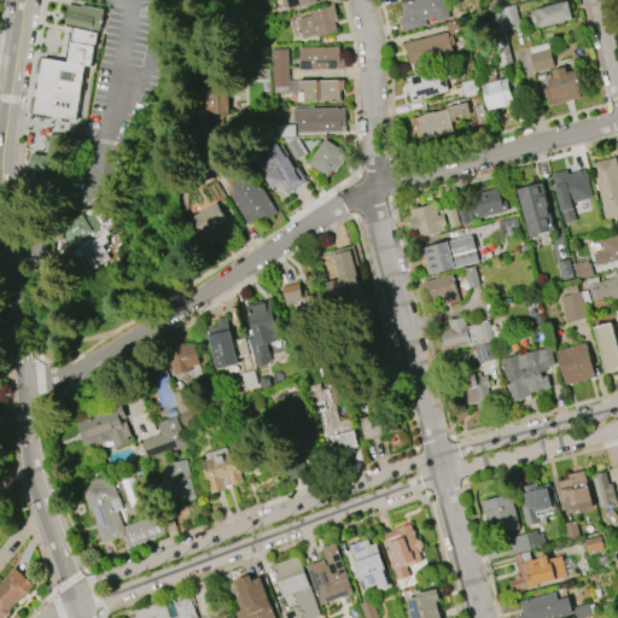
[(275,0),(278,10),(320,3),(319,0),(275,0)]
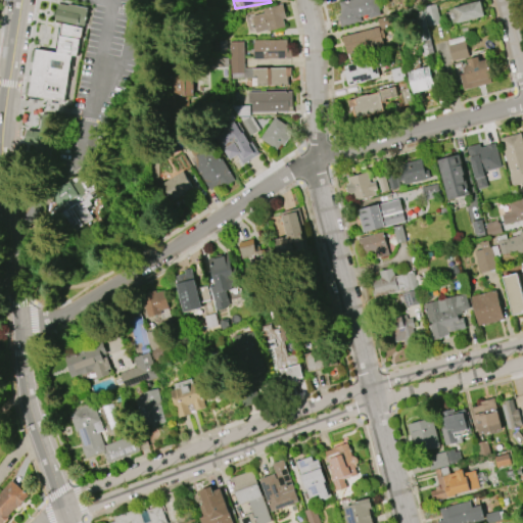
[(340,27),(338,15),(342,14),(339,3),(350,0),(376,0),(381,16),(368,19),(367,15),(360,16),(361,21),(340,27)]
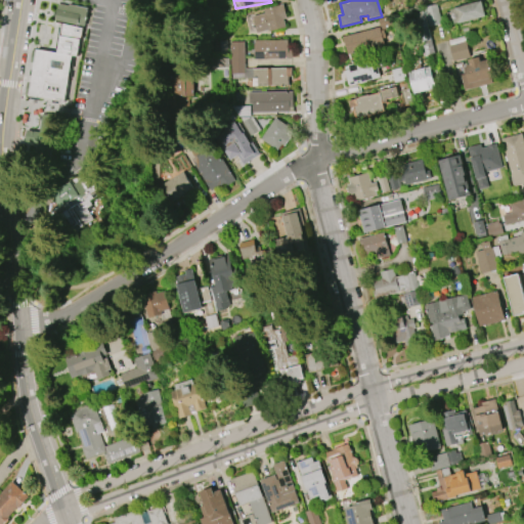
[(480,0),(485,17),(452,26),(448,8),(480,0)]
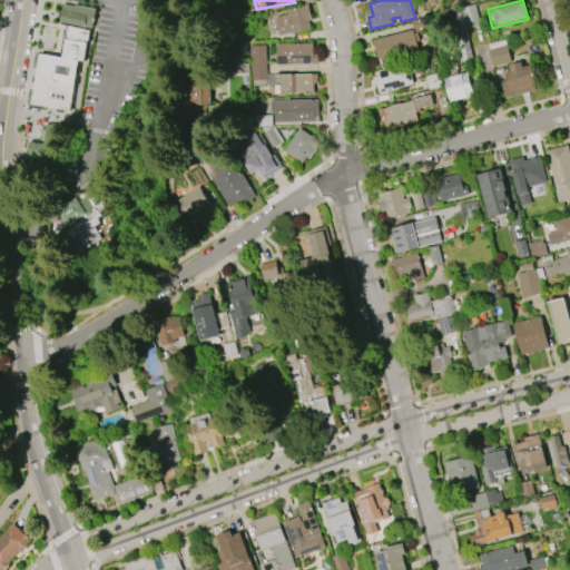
[(62,2),(59,22),(91,27),(95,8),(62,2)]
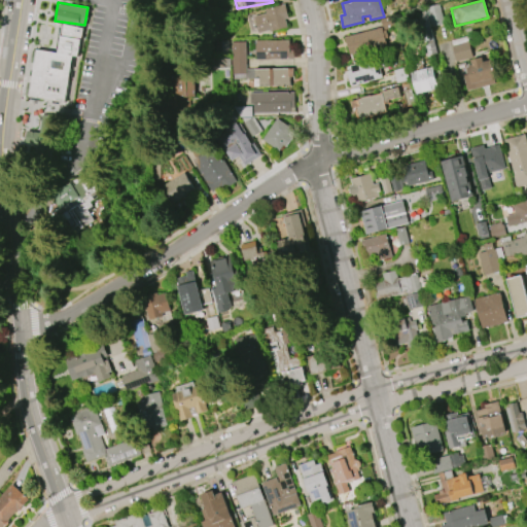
[(284,4),(264,9),(265,13),(251,16),(255,35),(286,27),(284,19),(287,18),(284,4)]
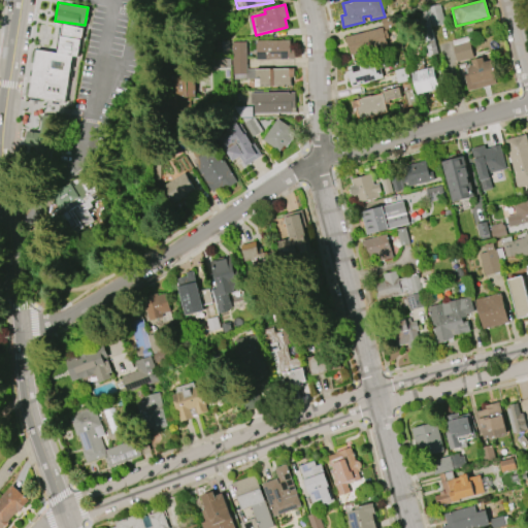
[(443,25),(431,28),(426,6),(439,4),(443,25)]
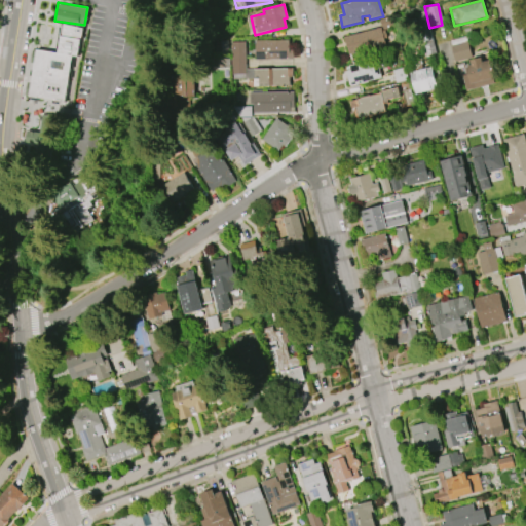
[(343,37),(348,57),(386,47),(382,30),(395,27),(392,15),(378,19),(380,28),(343,37)]
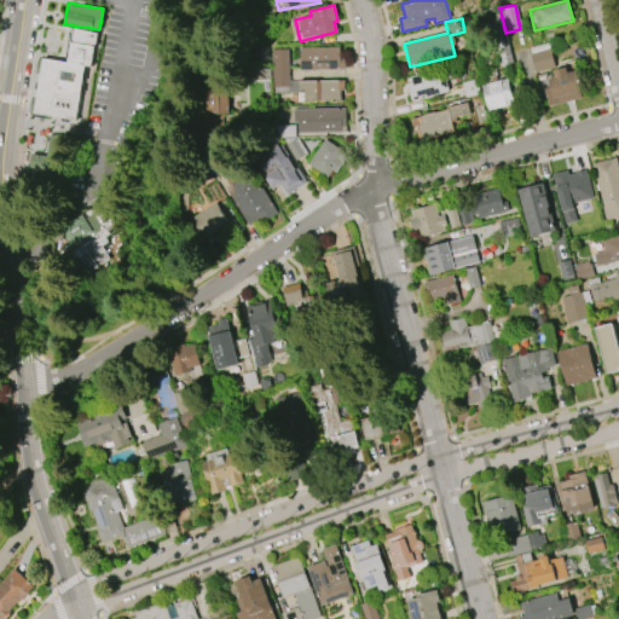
[(76,119),(35,111),(44,61),(68,64),(74,29),(98,33),(92,69),(85,67),(76,119)]
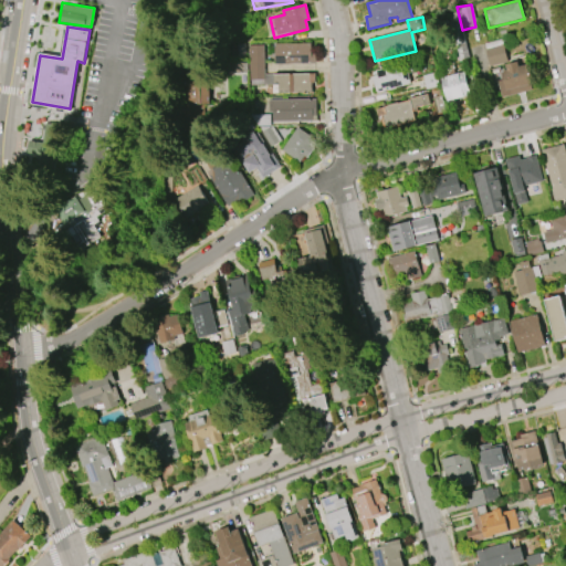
[(483,43),(490,66),(507,61),(502,39),(483,43)]
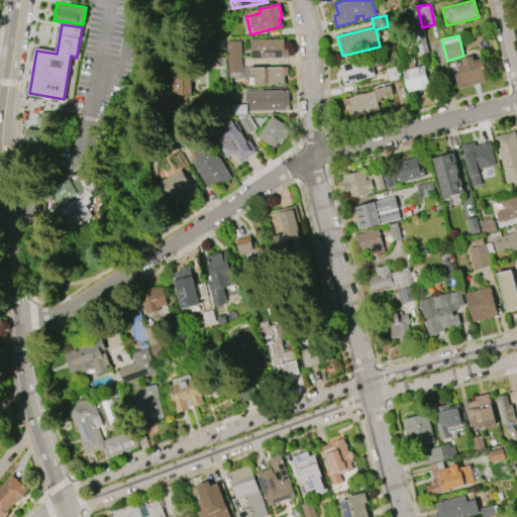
[(209,39),(223,38),(223,54),(209,54),(209,39)]
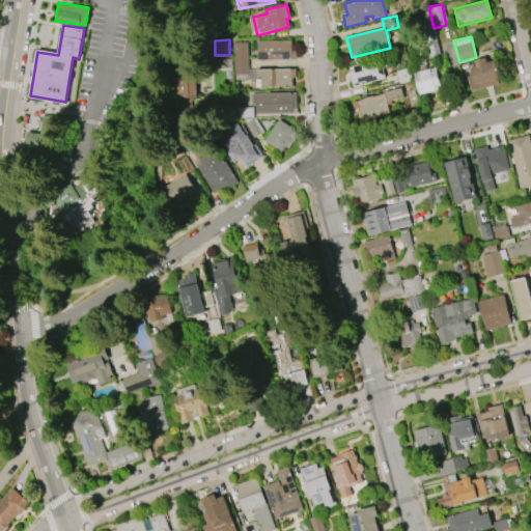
[(290,39),(257,42),(257,60),(296,59),(296,52),(291,52),(290,39)]
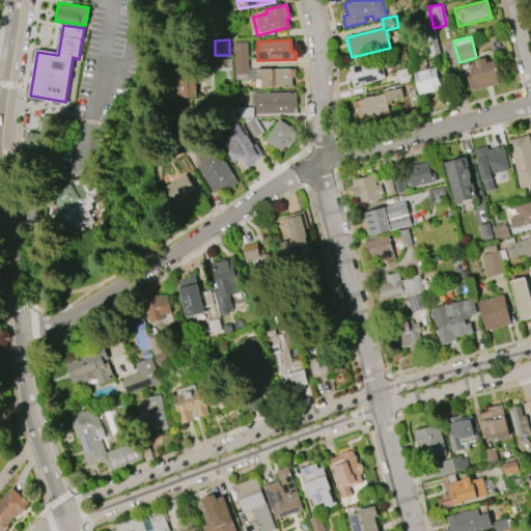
[(247,43),(233,43),(233,63),(247,63),(247,43)]
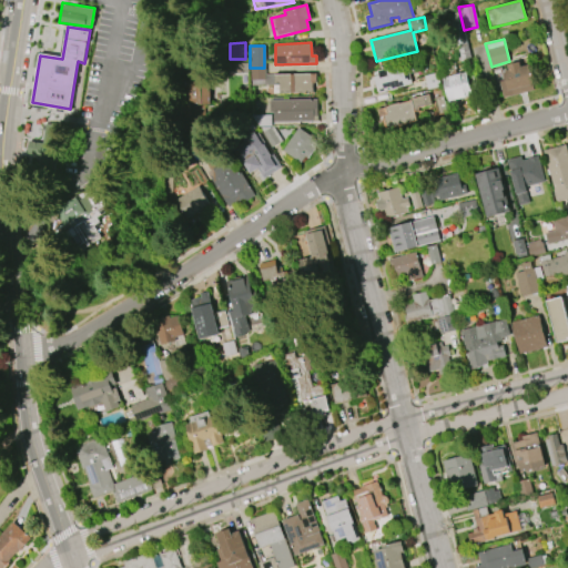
[(180,104),(216,104),(215,58),(179,59),(180,104)]
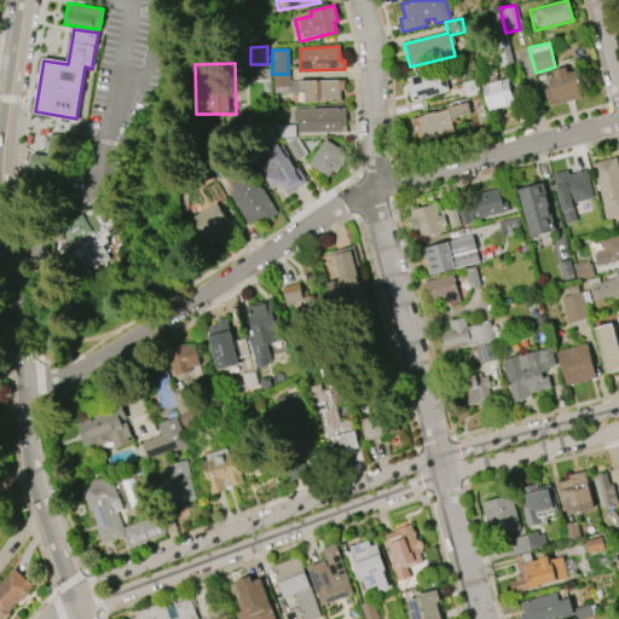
[(580,98),(579,92),(584,90),(578,68),(567,71),(566,67),(551,70),(554,77),(548,79),(555,105),(580,98)]
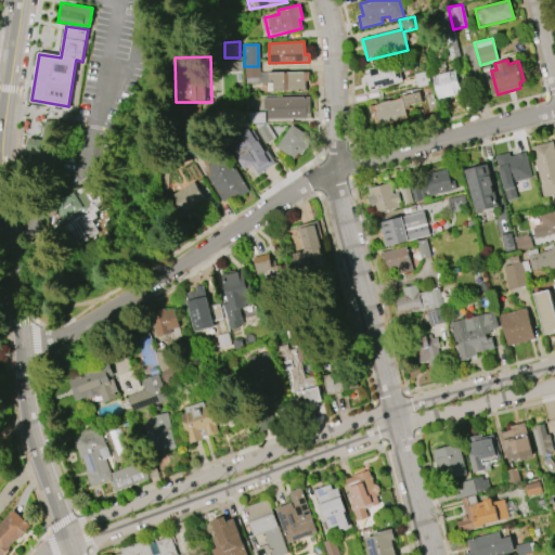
[(368,68),(369,74),(364,75),(369,91),(402,82),(397,61),(368,68)]
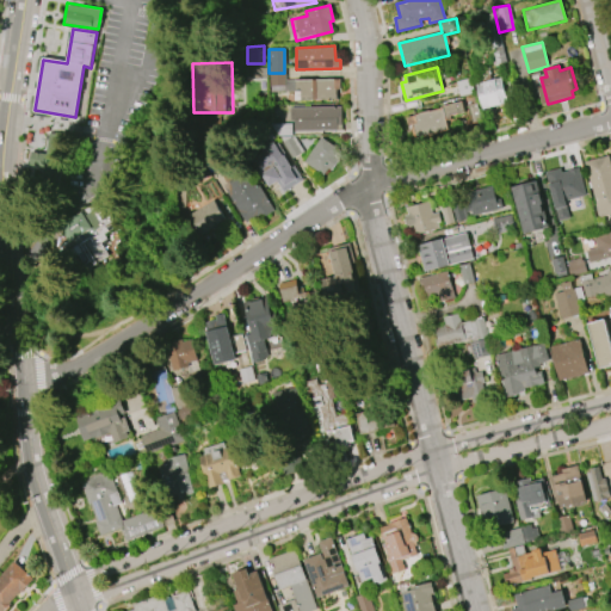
[(481,110),(508,103),(501,76),(491,80),(488,71),(471,75),(481,110)]
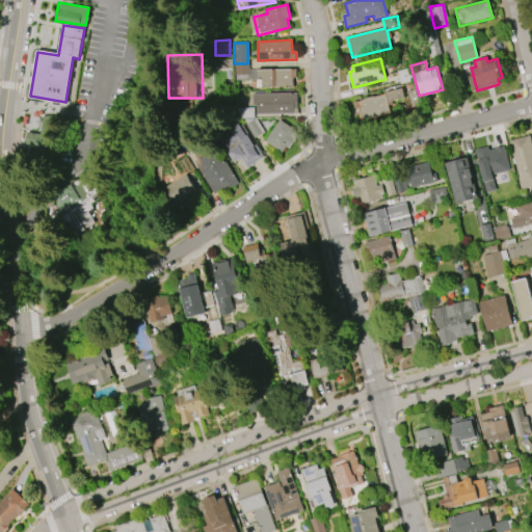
[(247,63),(234,63),(235,84),(248,84),(247,63)]
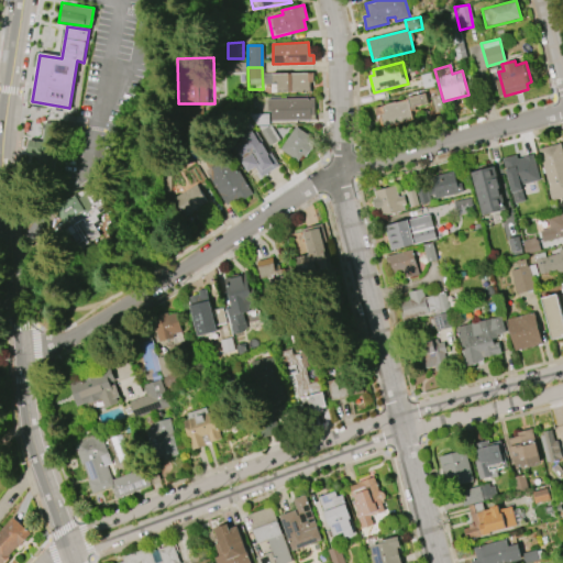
[(419,75),(423,89),(437,86),(433,70),(419,75)]
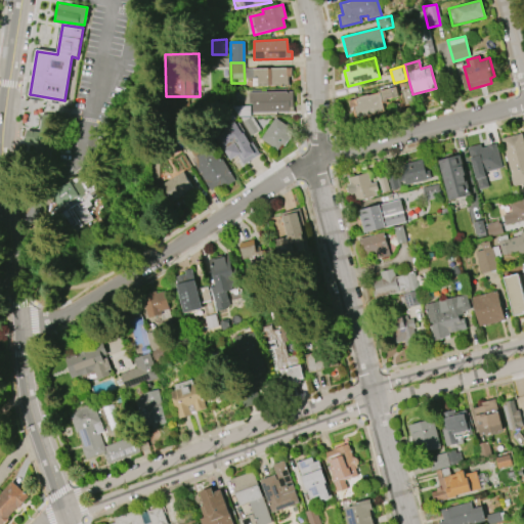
[(288,86),(252,87),(252,69),(291,69),(291,76),(287,76),(288,86)]
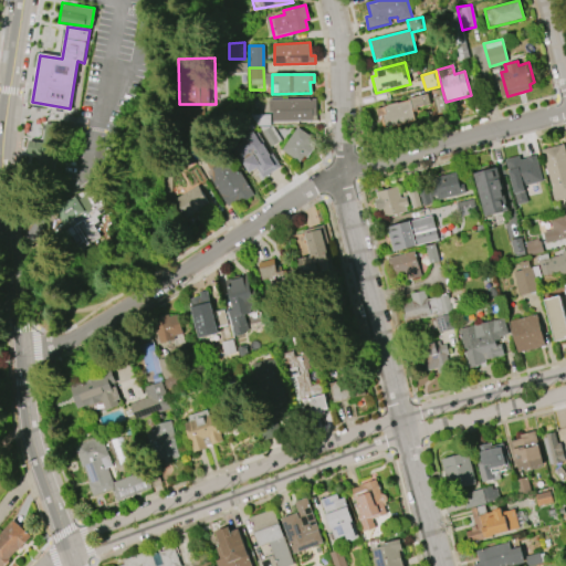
[(375,107),(380,129),(415,121),(412,112),(417,111),(416,107),(429,104),(427,93),(375,107)]
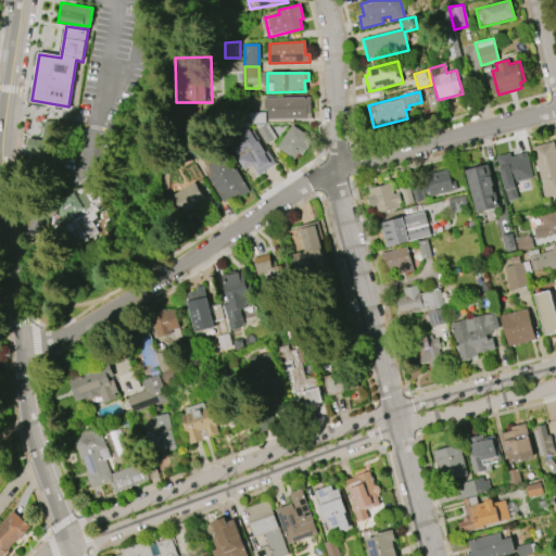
[(425,96),(432,93),(437,110),(428,112),(425,96)]
